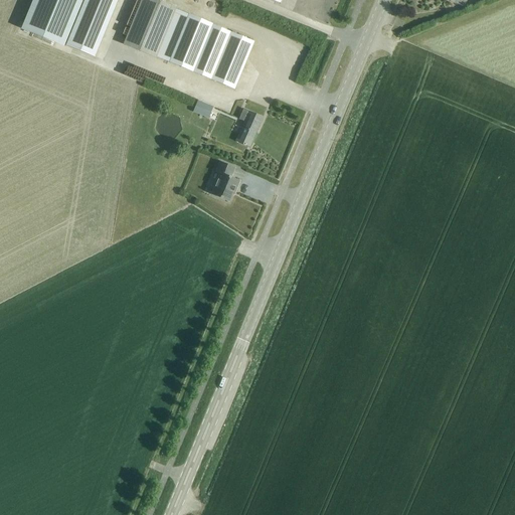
[(34,0),(23,28),(95,58),(119,0),(34,0)]
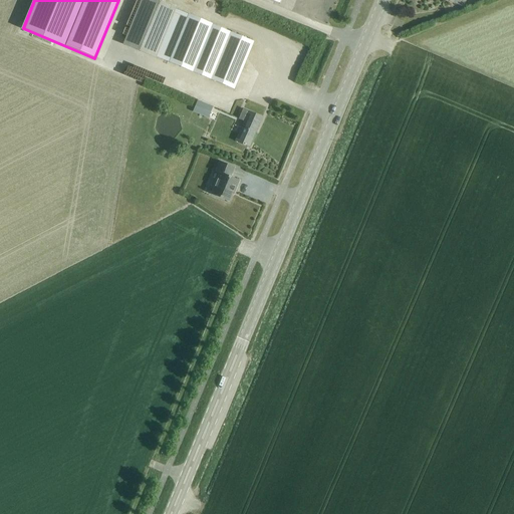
[(253,42),(177,10),(150,0),(142,0),(123,45),(155,57),(234,89),(253,42)]
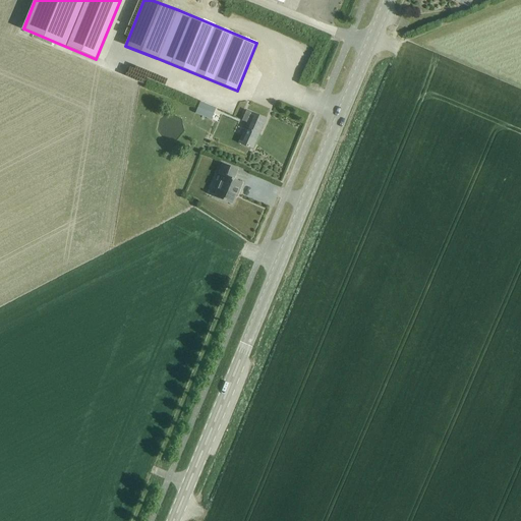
[(200,103),(195,113),(211,119),(215,109),(200,103)]
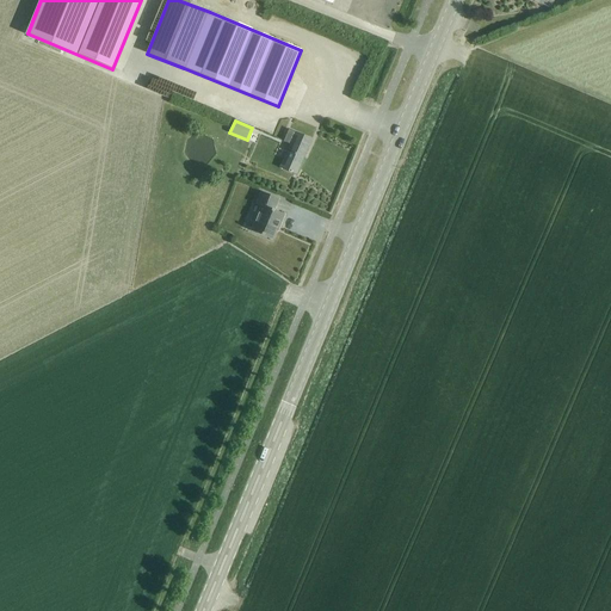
[(296,176),(312,140),(289,130),(284,142),(291,146),(281,170),(296,176)]
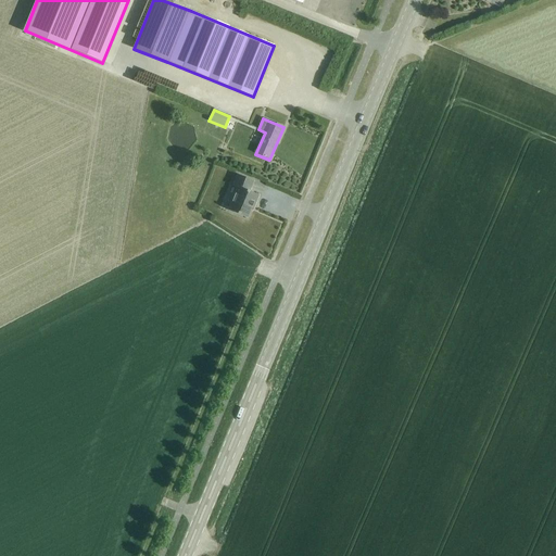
[(250,191),(254,181),(238,175),(234,186),(237,187),(228,211),(247,218),(253,202),(256,203),(260,196),(250,191)]
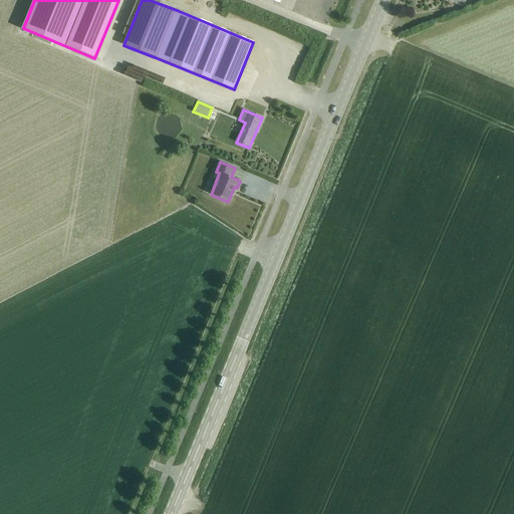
All buildings are outlined.
